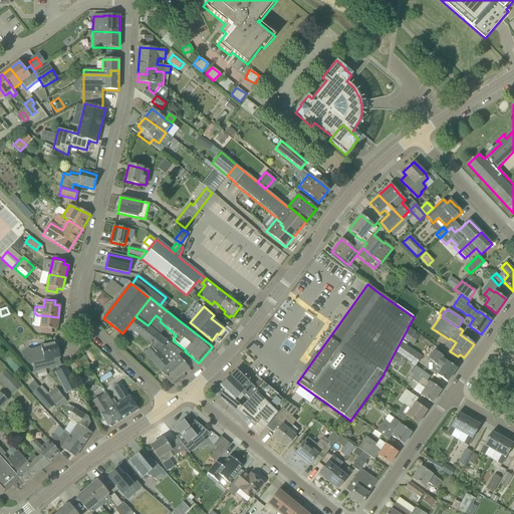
[(40,332),(51,333),(51,329),(56,329),(58,317),(42,315),(40,332)]
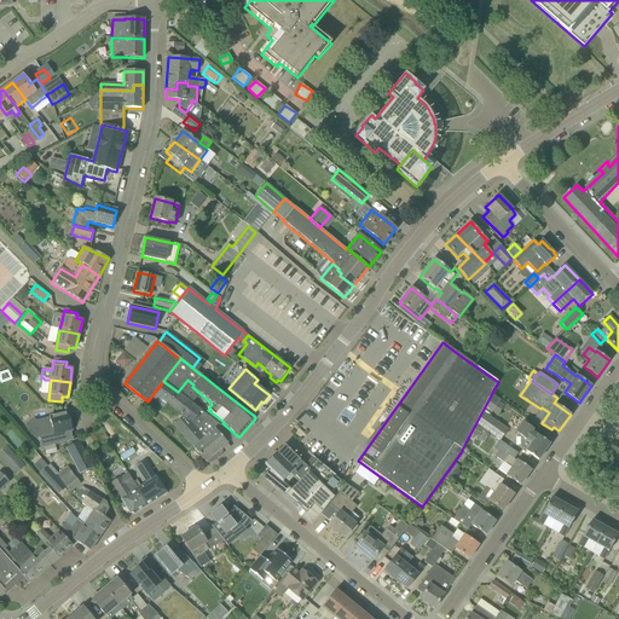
[(174,426),(185,438),(194,447),(194,449),(206,463),(207,462),(212,462),(221,455),(226,450),(226,444),(227,444),(223,438),(227,432),(201,411),(178,392),(165,382),(155,395),(184,416),(174,426)]
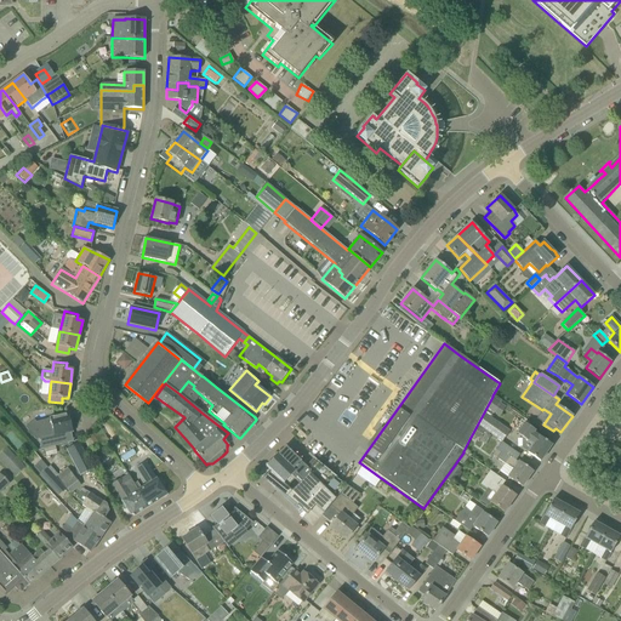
[(493,397),(477,426),(489,434),(501,443),(510,432),(490,419),(494,412),(495,414),(501,405),(501,404),(501,403),(493,397)]
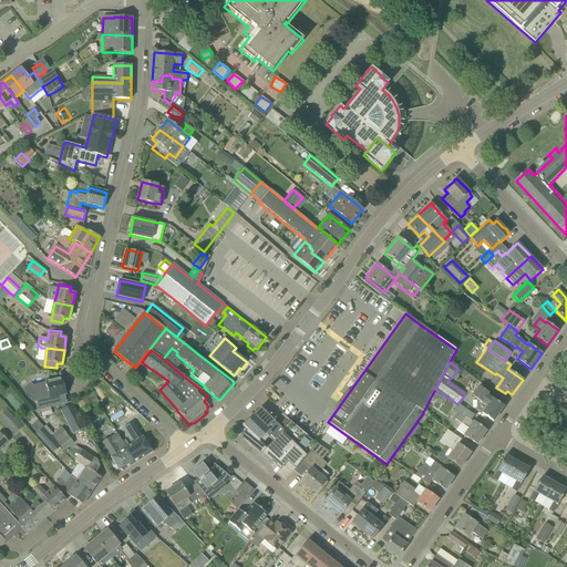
[(45,383),(33,387),(31,383),(22,391),(30,401),(31,402),(42,400),(49,398),(66,394),(62,379),(45,383)]
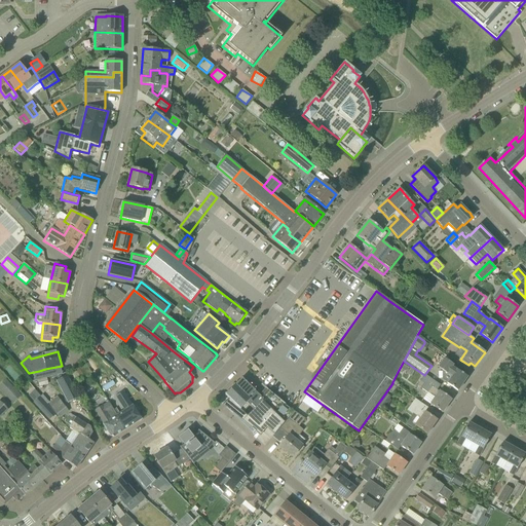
[(446,373),(447,373),(452,376),(447,383),(457,391),(467,377),(451,367),(453,365),(444,359),(438,368),(446,373)]
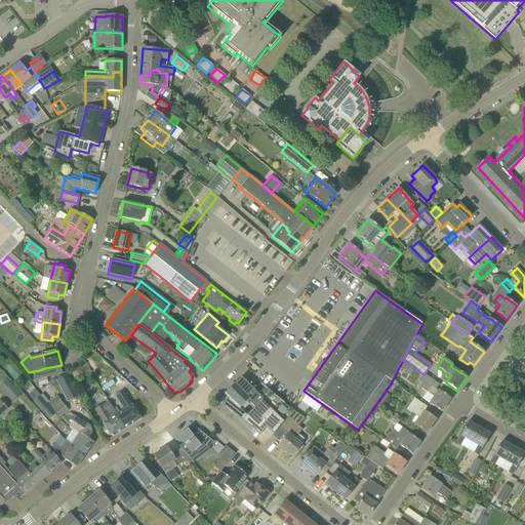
[(91,359),(85,363),(91,372),(96,368),(91,359)]
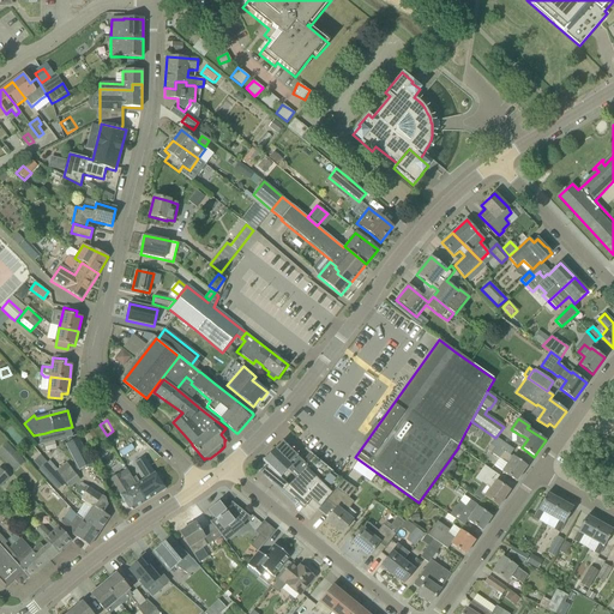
[(100,425),(89,433),(88,433),(95,443),(107,435),(100,425)]
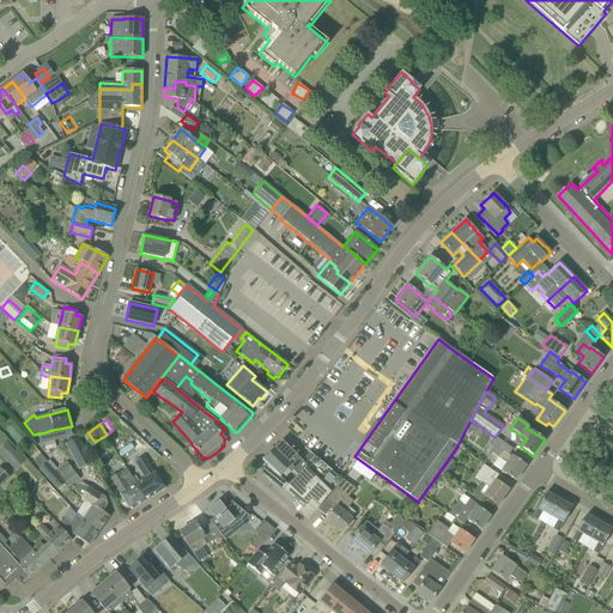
[(492,465),(515,481),(526,466),(511,455),(511,456),(509,454),(513,449),(495,437),(486,449),(498,457),(492,465)]
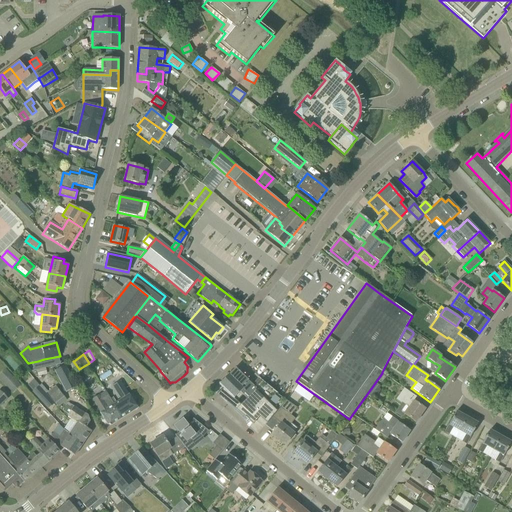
[(64,366),(54,372),(62,387),(72,382),(64,366)]
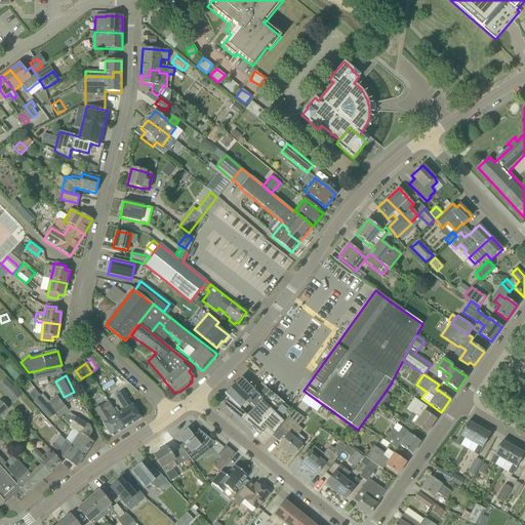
[(0,384),(0,390),(13,403),(22,395),(6,378),(0,384)]
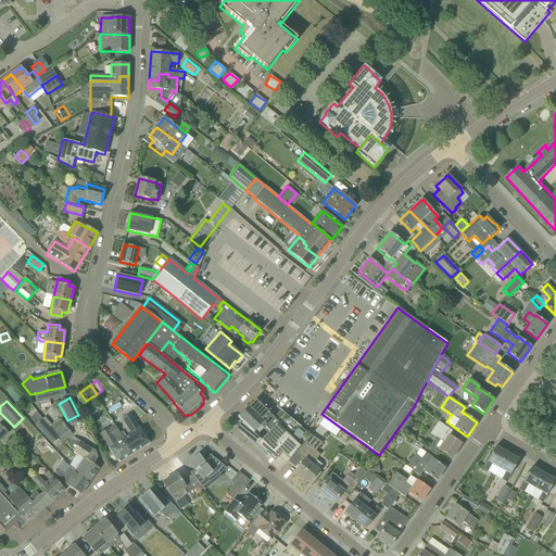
[(260,426),(264,430),(266,428),(269,431),(278,424),(274,418),(268,414),(269,412),(265,407),(264,408),(255,401),(238,418),(239,419),(242,421),(236,428),(235,428),(239,431),(239,432),(247,439),(260,426)]
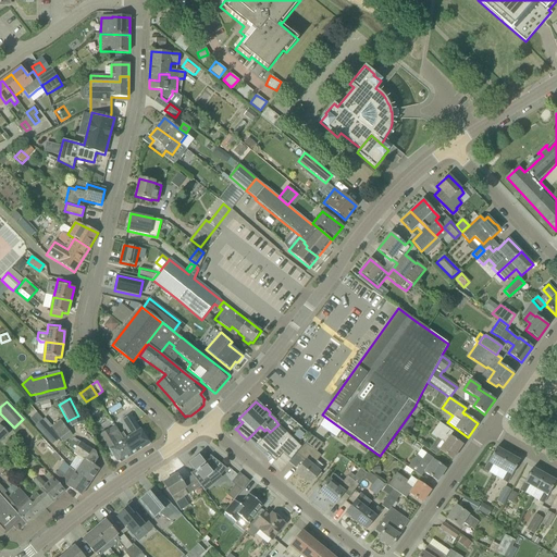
[(276,461),(279,458),(287,465),(296,454),(306,443),(317,452),(323,444),(302,430),(302,429),(281,410),(274,419),(279,424),(270,432),(262,441),(258,436),(264,431),(260,426),(247,440),(268,460),(268,459),(270,457),(276,462),(276,461)]
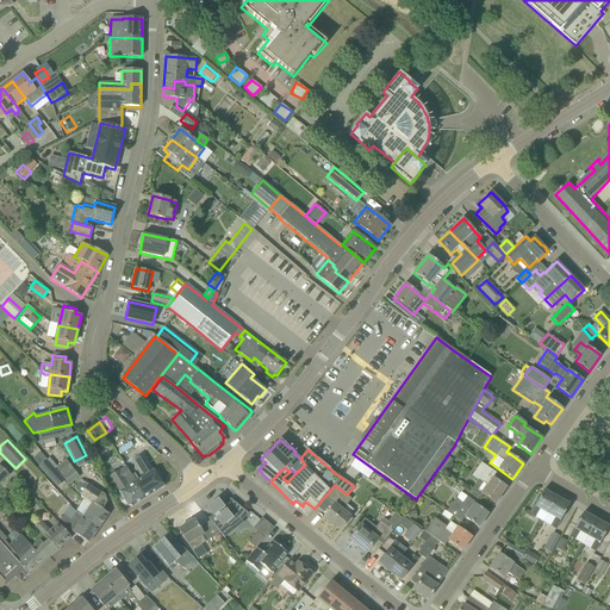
[(143,499),(163,487),(159,479),(161,478),(161,475),(159,471),(155,470),(154,471),(143,455),(135,460),(145,477),(136,483),(135,484),(139,492),(138,492),(143,499)]
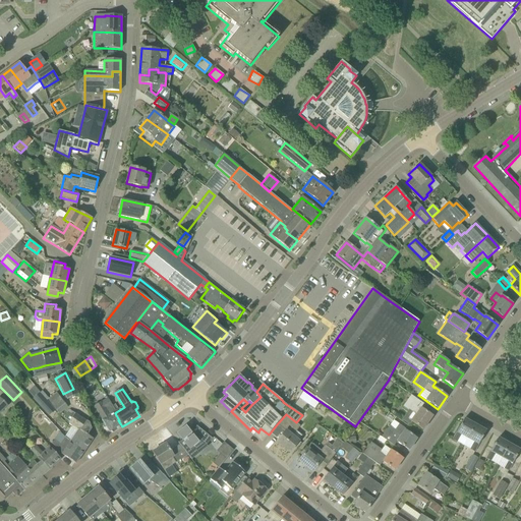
[(34,399),(49,416),(55,411),(40,393),(34,399)]
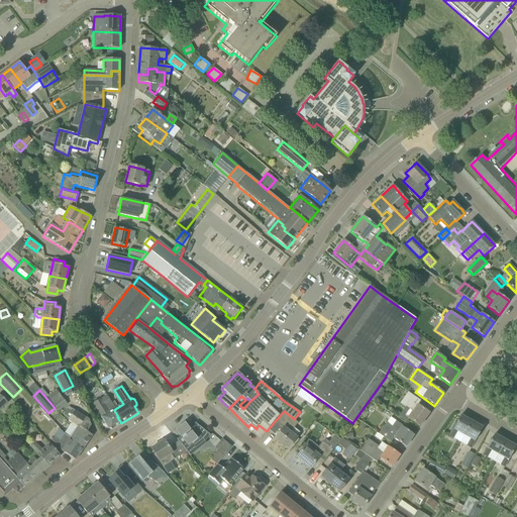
[(46,397),(55,407),(58,411),(67,405),(56,390),(46,397)]
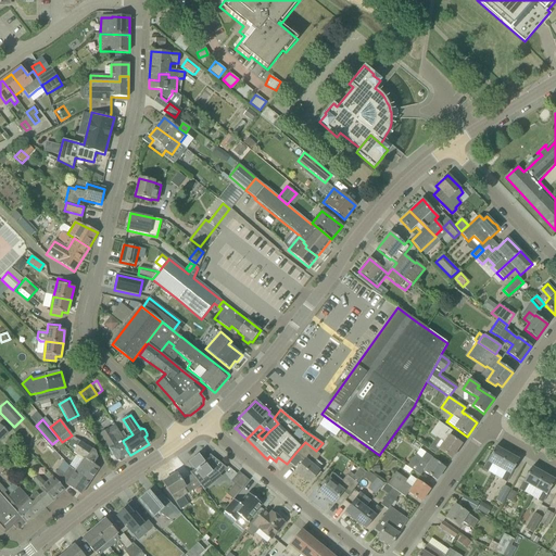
[(436,439),(428,449),(437,454),(439,451),(452,459),(462,444),(450,437),(453,431),(439,421),(430,434),(436,439)]
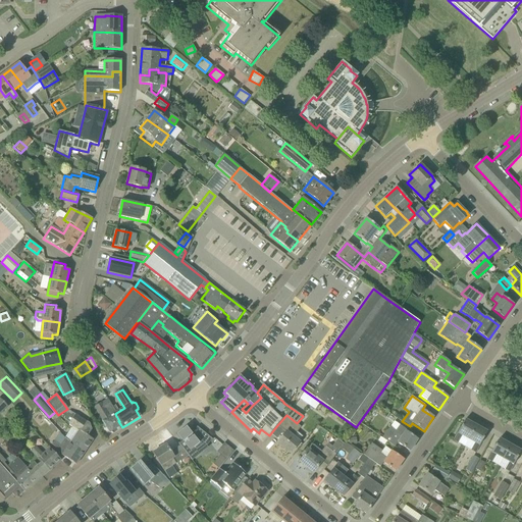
[(0,399),(0,415),(8,407),(0,399)]
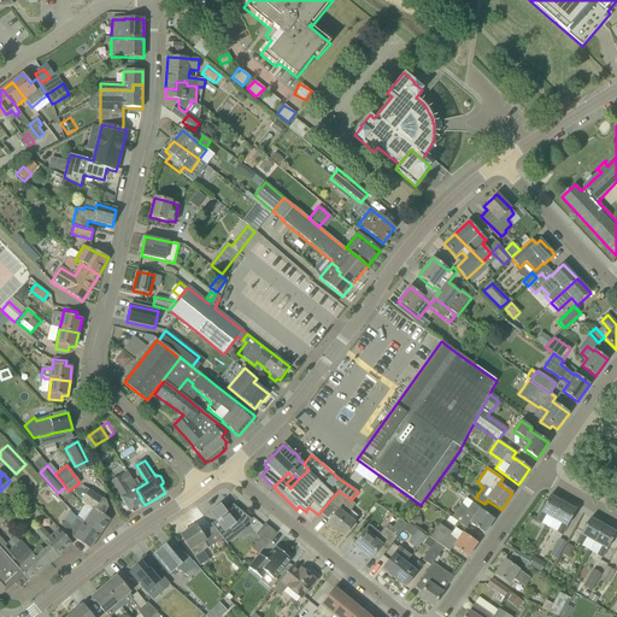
[(134,512),(145,505),(140,498),(141,498),(136,489),(137,488),(128,471),(121,476),(111,482),(122,498),(121,498),(129,512),(134,513),(134,512)]
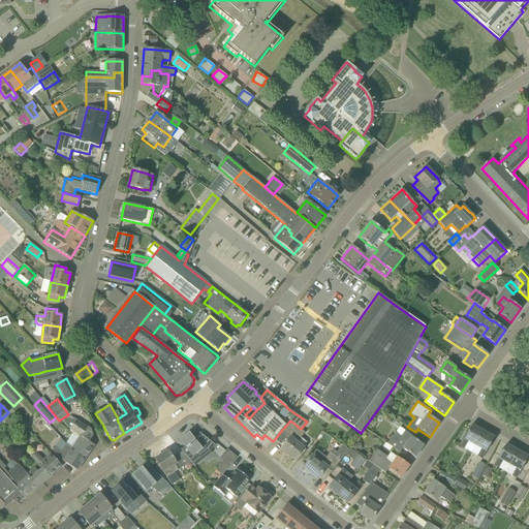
[(69,430),(73,432),(72,434),(79,438),(80,437),(89,442),(93,436),(91,430),(70,416),(64,425),(70,429),(69,430)]
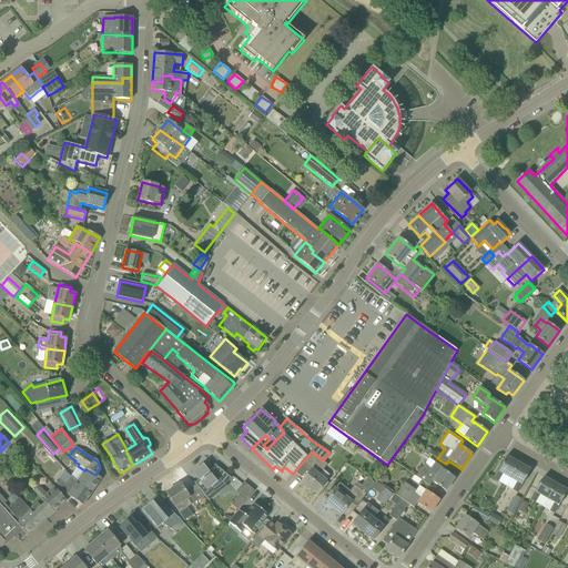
[(302,463),(312,470),(302,483),(315,494),(326,482),(325,482),(330,476),(323,470),(327,465),(323,460),(312,452),(302,463)]
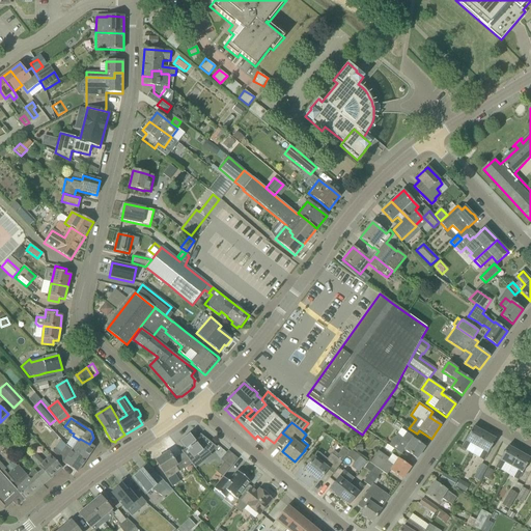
[(470,443),(476,447),(484,434),(473,427),(462,448),(466,451),(470,443)]
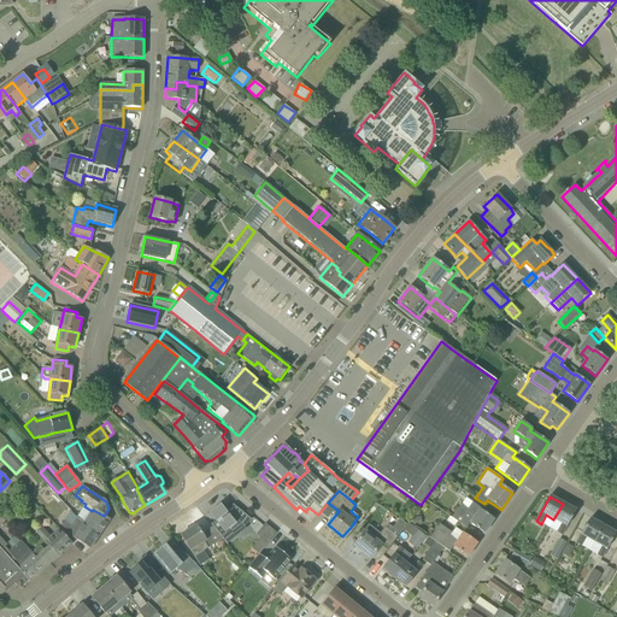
[(485,534),(494,519),(480,510),(480,509),(471,503),(468,509),(460,504),(451,518),(465,528),(470,523),(485,534)]
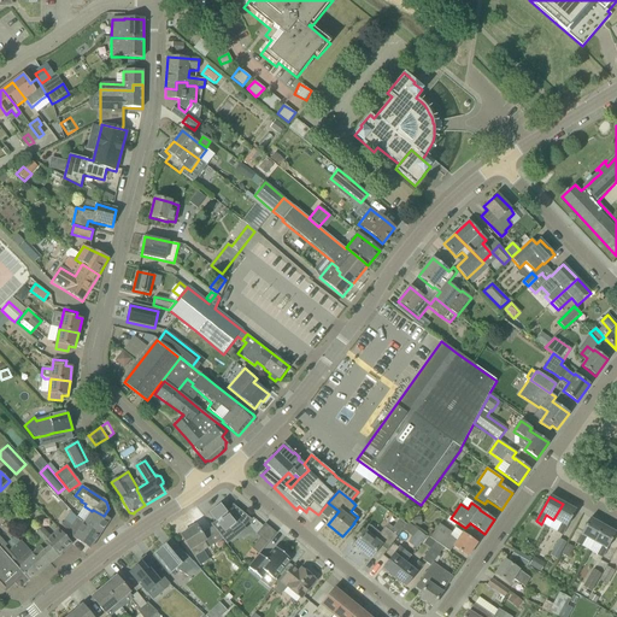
[(211,524),(212,527),(223,540),(227,545),(228,545),(235,538),(229,529),(238,522),(245,528),(251,521),(252,519),(233,505),(233,506),(229,510),(222,504),(210,513),(216,521),(211,524)]
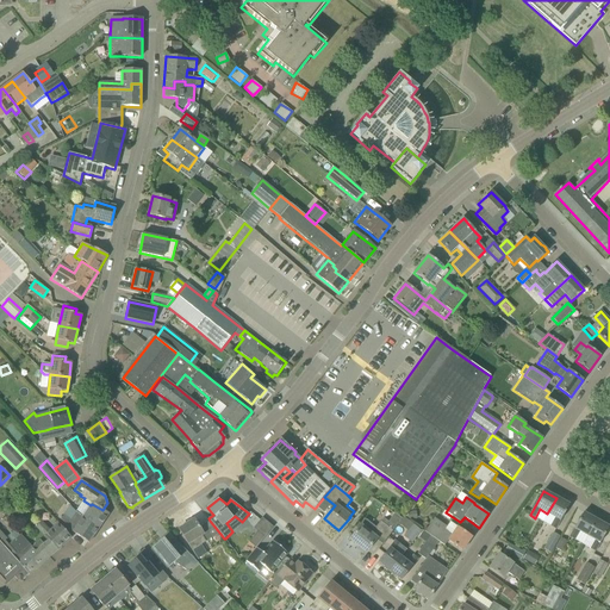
[(570,505),(556,498),(547,514),(555,518),(551,527),(555,529),(570,505)]
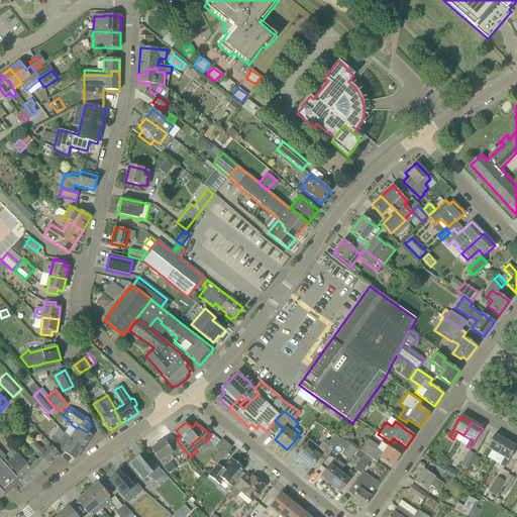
[(92,435),(87,432),(78,427),(77,428),(71,424),(65,434),(84,447),(92,435)]
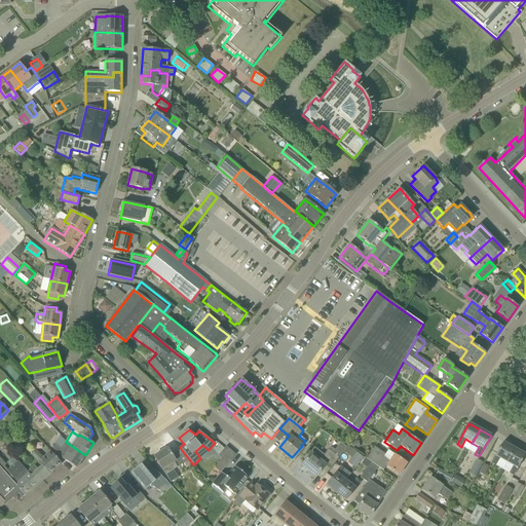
[(52,448),(63,459),(77,468),(85,455),(66,442),(61,449),(54,445),(52,448)]
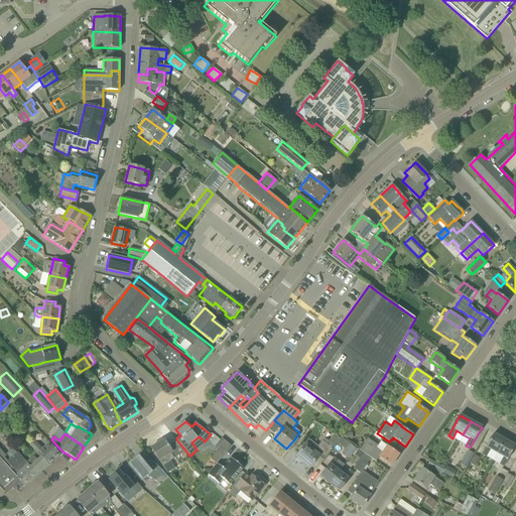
[(493,433),(482,455),(486,457),(490,449),(497,454),(504,440),(493,433)]
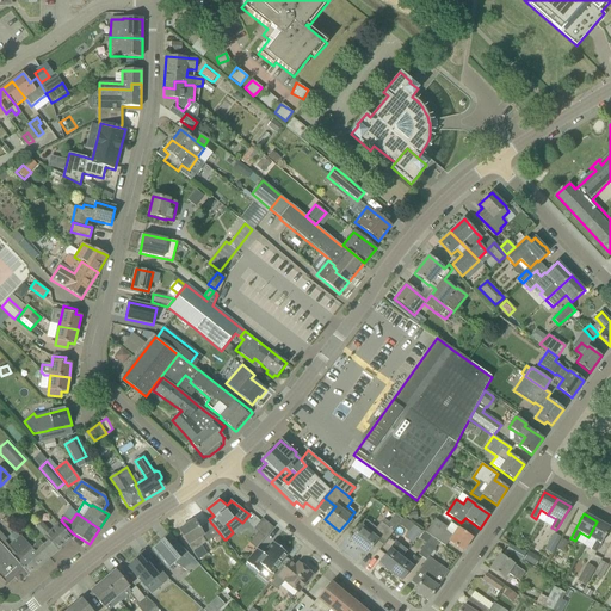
[(394,532),(399,525),(403,519),(395,514),(389,523),(384,519),(381,523),(376,529),(368,522),(364,520),(362,524),(363,526),(359,524),(353,532),(356,535),(351,541),(366,554),(376,542),(382,545),(384,542),(386,543),(394,532)]
